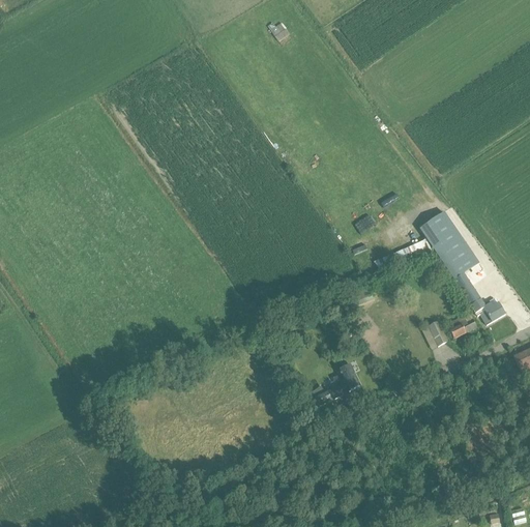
[(267,24),(278,40),(286,50),(289,48),(282,38),(289,32),(286,28),(287,27),(282,21),(275,25),(272,21),(267,24)]
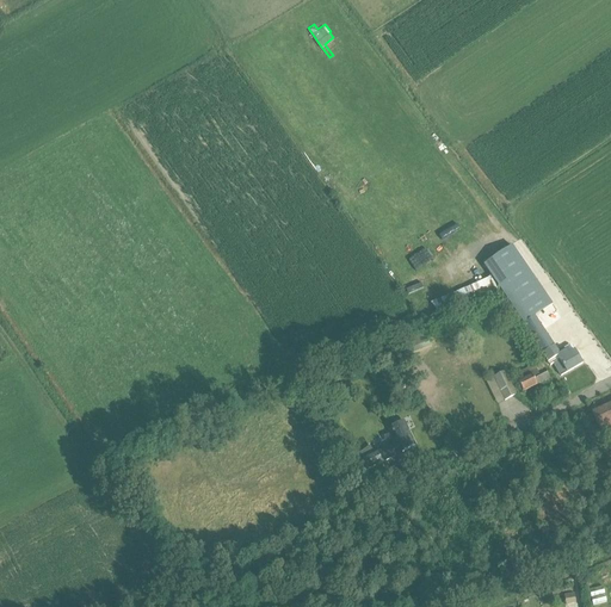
[(492,274),(431,301),(439,311),(499,284),(503,290),(501,290),(523,322),(542,352),(550,364),(554,361),(561,373),(582,361),(572,344),(568,342),(557,348),(535,315),(553,302),(512,242),(483,262),(492,274)]
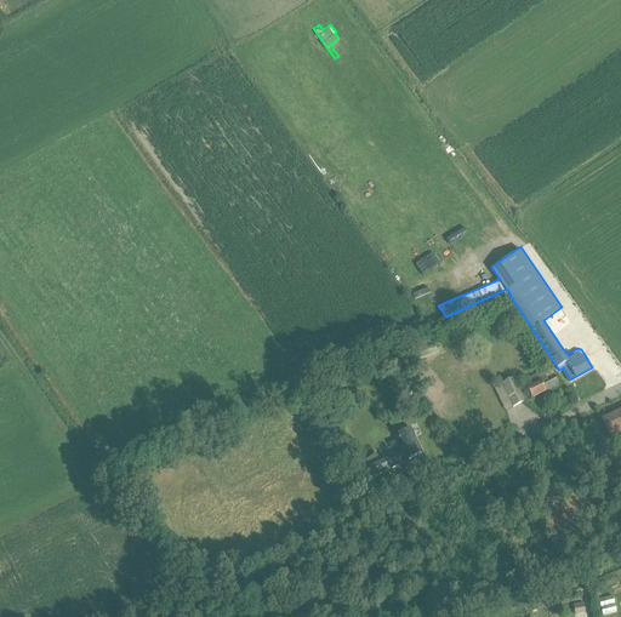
[(427,262),(442,256),(439,250),(426,256),(427,262)]
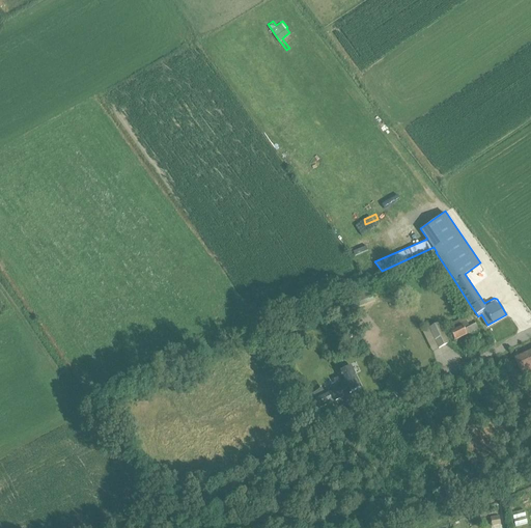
[(364,231),(351,235),(356,252),(369,248),(364,231)]
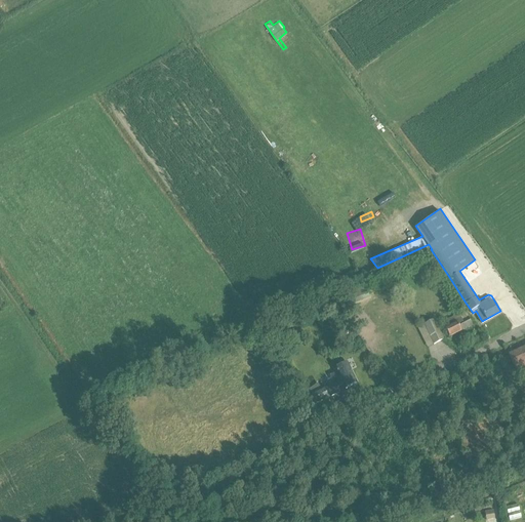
[(330,307),(337,303),(334,296),(327,299),(330,307)]
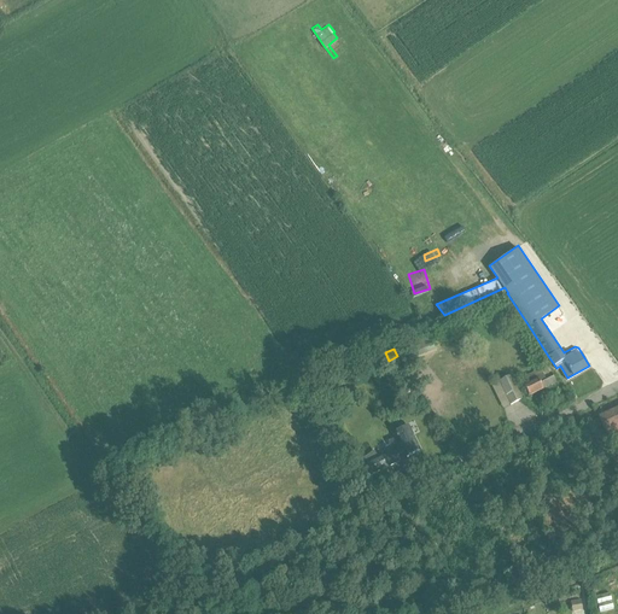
[(555,380),(547,363),(520,376),(529,395),(555,380)]
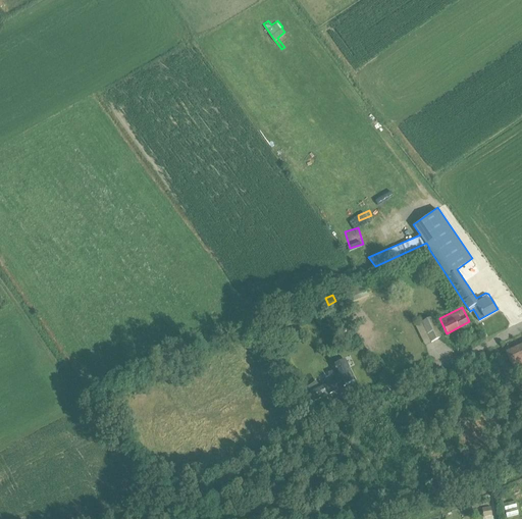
[(441,335),(431,316),(421,320),(431,341),(441,335)]
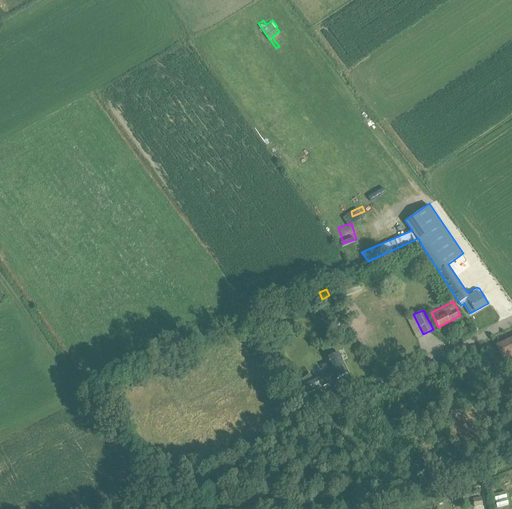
[(413,314),(407,317),(417,337),(423,334),(413,314)]
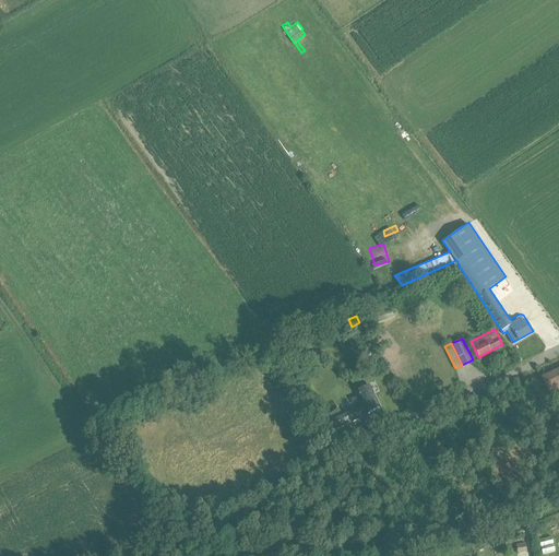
[(370,346),(356,354),(359,361),(373,353),(370,346)]
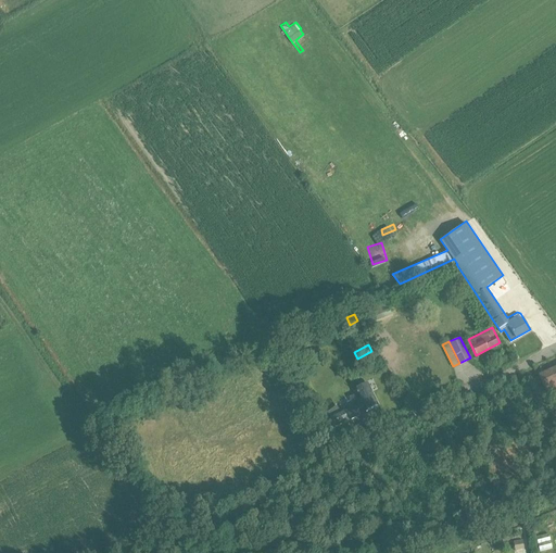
[(548,392),(555,388),(555,365),(539,374),(548,392)]
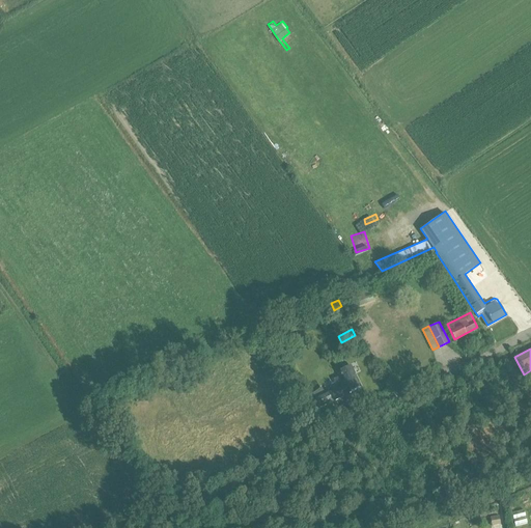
[(326,392),(322,385),(310,393),(312,397),(312,398),(316,408),(361,386),(351,364),(337,370),(339,374),(334,378),(337,386),(326,392)]
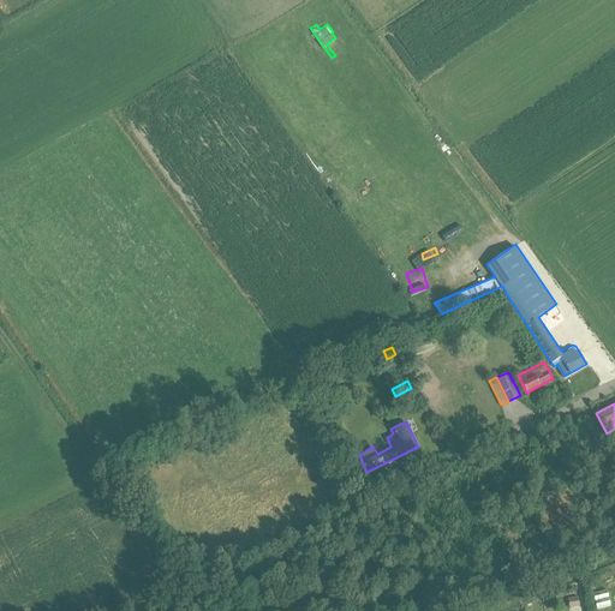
[(608,588),(593,592),(596,606),(611,603),(608,588)]
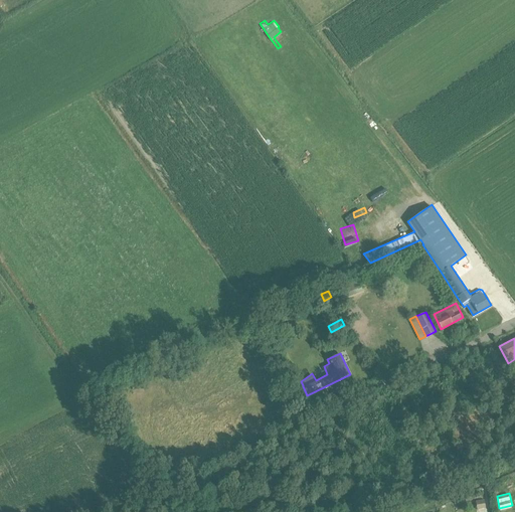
[(483,498),(476,500),(477,508),(485,507),(483,498)]
